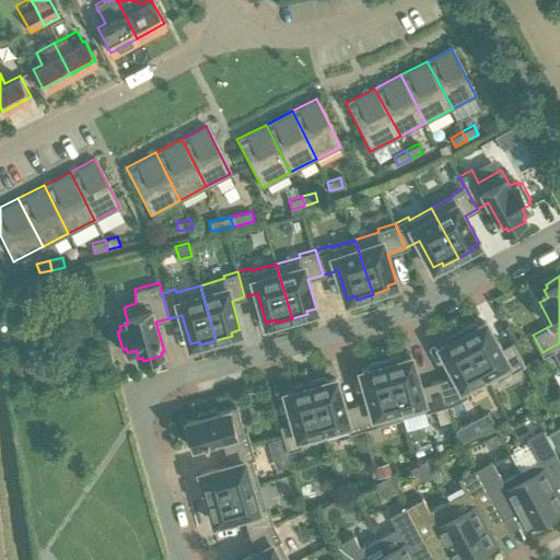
[(475,322),(461,330),(488,381),(510,369),(512,372),(525,364),(512,341),(500,348),(486,321),(477,325),(475,322)]
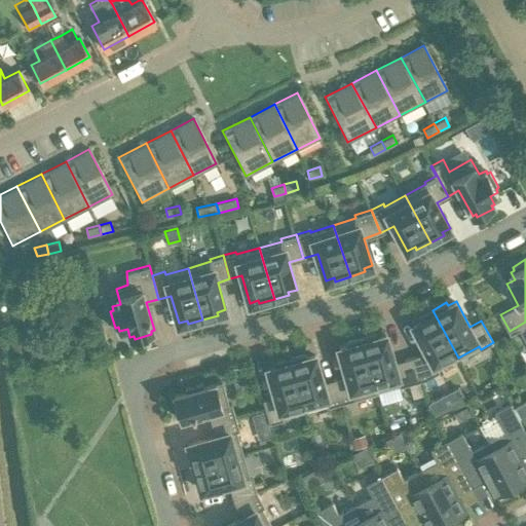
[(415,355),(424,379),(439,371),(438,369),(458,358),(433,310),(419,317),(421,321),(413,325),(426,349),(415,355)]
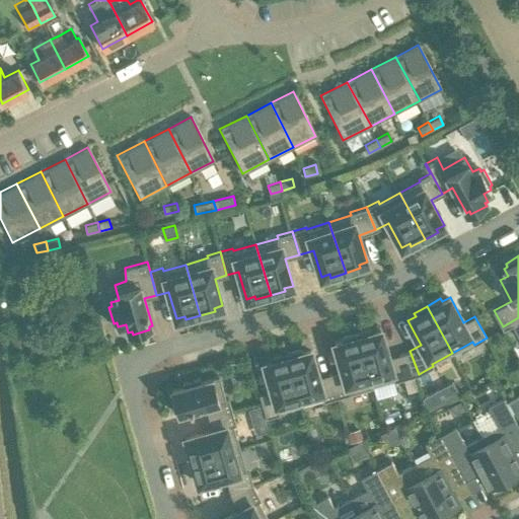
[(518,317),(503,326),(504,329),(513,324),(518,336),(518,317)]
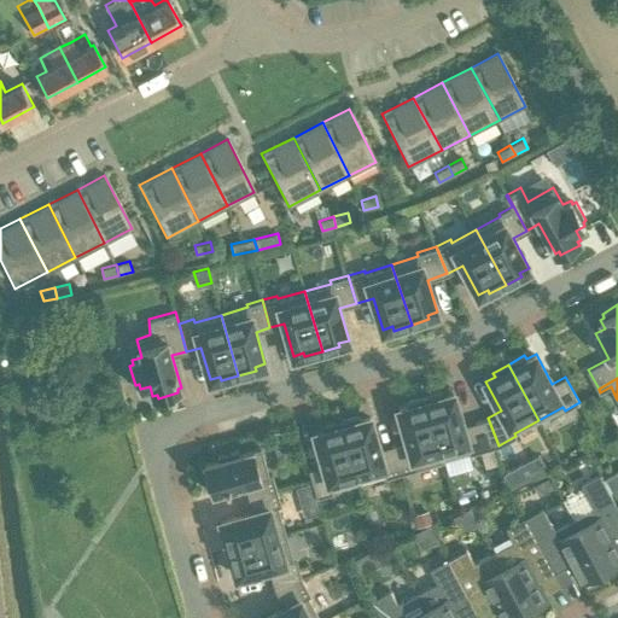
[(439,449),(442,458),(468,450),(470,454),(499,445),(488,418),(462,425),(454,392),(443,396),(442,391),(425,397),(439,449)]
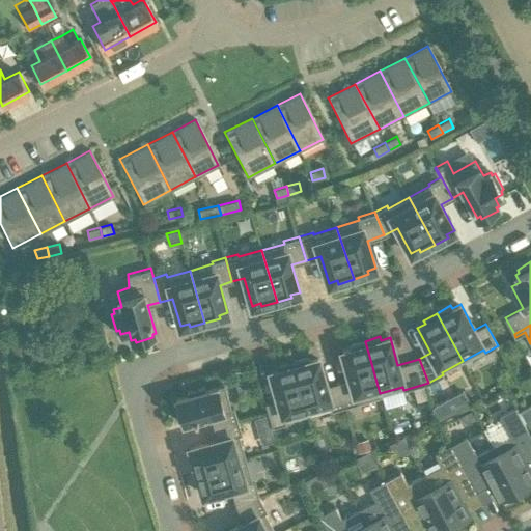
[(351,379),(338,382),(344,406),(344,407),(358,402),(355,392),(378,386),(365,341),(350,345),(351,348),(342,351),(351,379)]
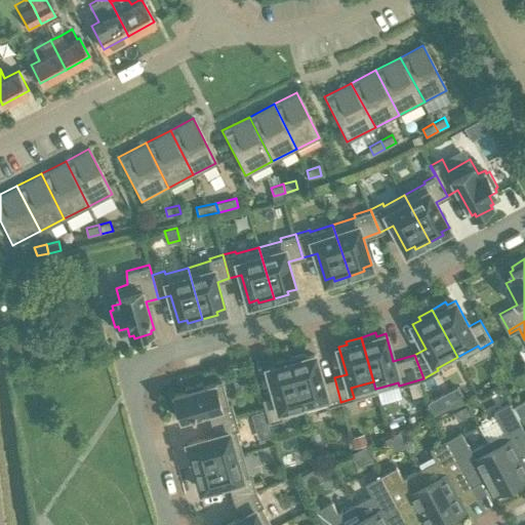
[(305,353),(290,357),(305,409),(327,403),(328,405),(340,401),(334,377),(322,381),(314,354),(306,356),(305,353)]
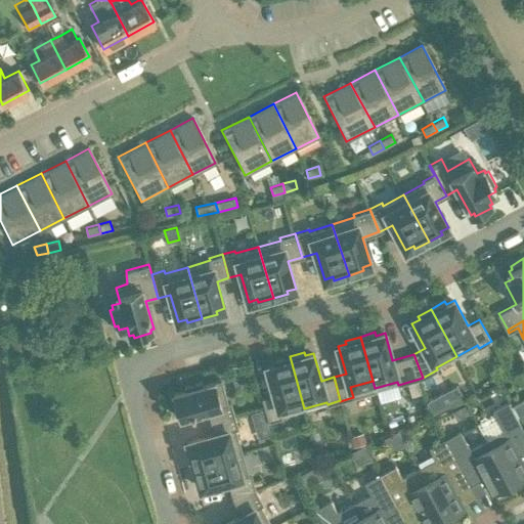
[(281,415),(304,408),(290,356),(274,360),(275,364),(267,366),(274,394),(262,397),(265,408),(268,421),(282,418),(281,415)]
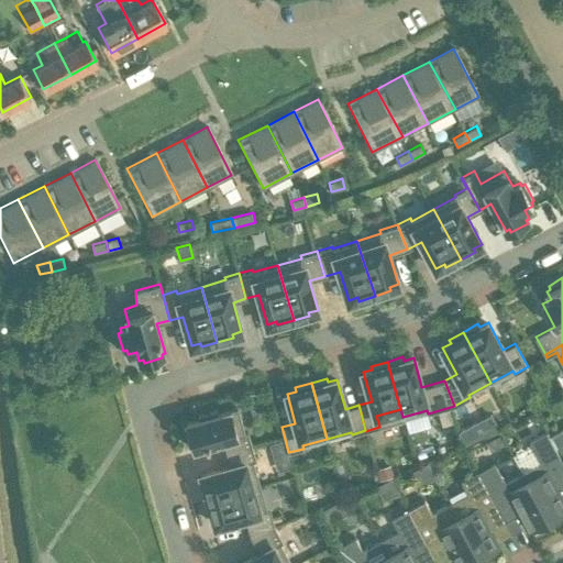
[(192,446),(194,449),(223,440),(227,453),(252,445),(249,432),(245,432),(238,408),(218,414),(217,410),(198,416),(199,419),(186,422),(187,427),(184,427),(189,445),(192,444),(192,446)]
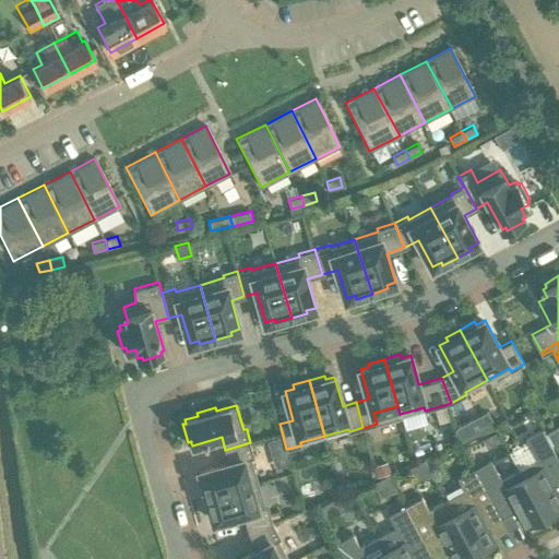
[(468,420),(453,429),(460,441),(475,433),(468,420)]
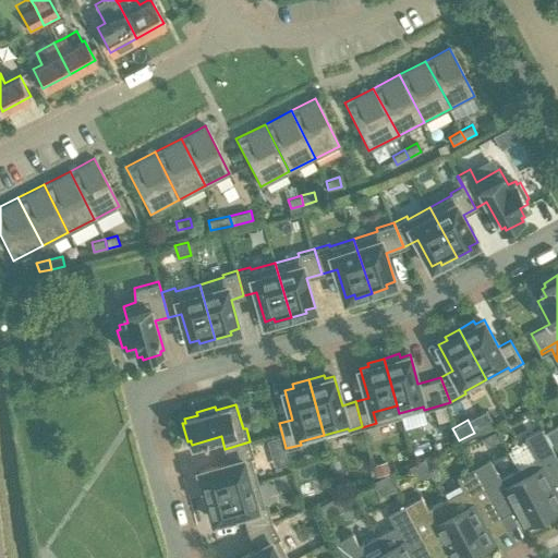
[(557,425),(545,433),(550,444),(557,439),(557,425)]
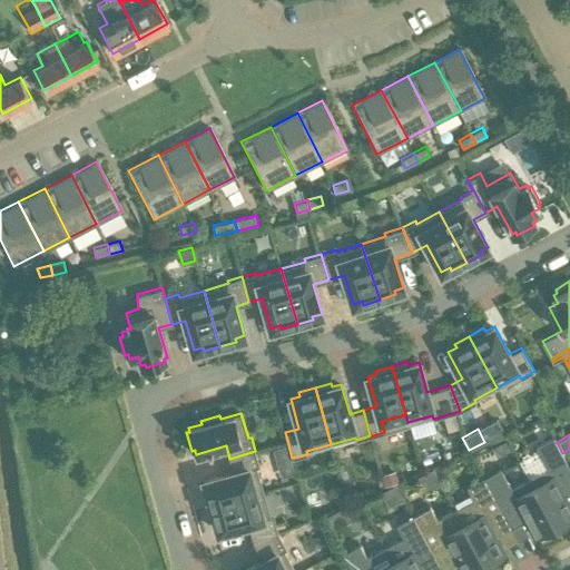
[(548,468),(529,478),(554,524),(558,523),(560,527),(569,521),(569,505),(566,498),(569,494),(569,467),(562,453),(557,442),(553,436),(536,446),(548,468)]
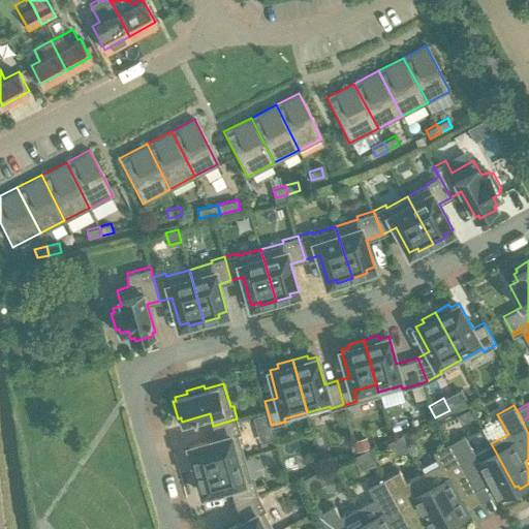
[(268,412),(255,415),(258,429),(271,425),(268,412)]
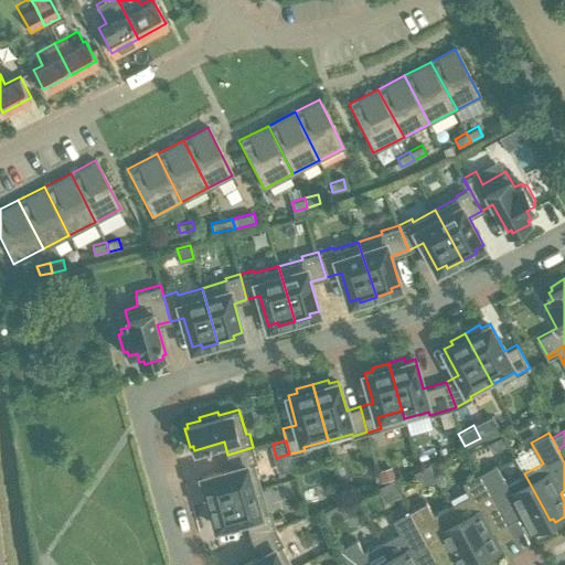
[(203,493),(205,502),(260,487),(254,462),(257,461),(253,447),(227,455),(231,468),(201,476),(204,486),(201,487),(203,493)]
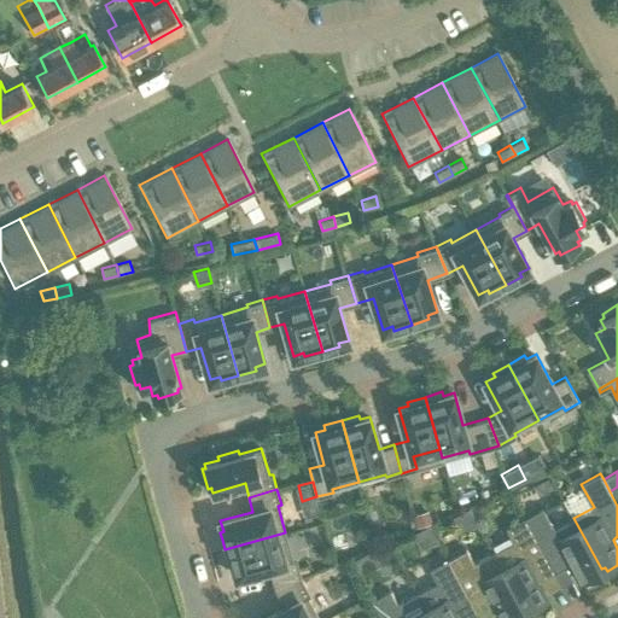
[(478,503),(470,507),(474,516),(478,513),(479,506),(478,503)]
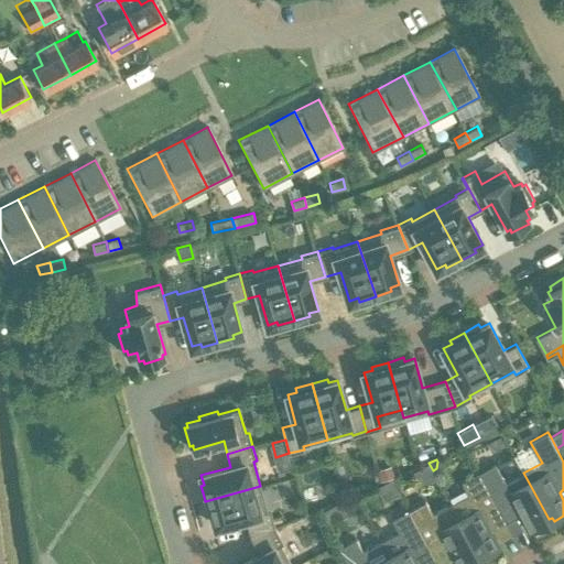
[(392,464),(379,468),(382,479),(396,476),(392,464)]
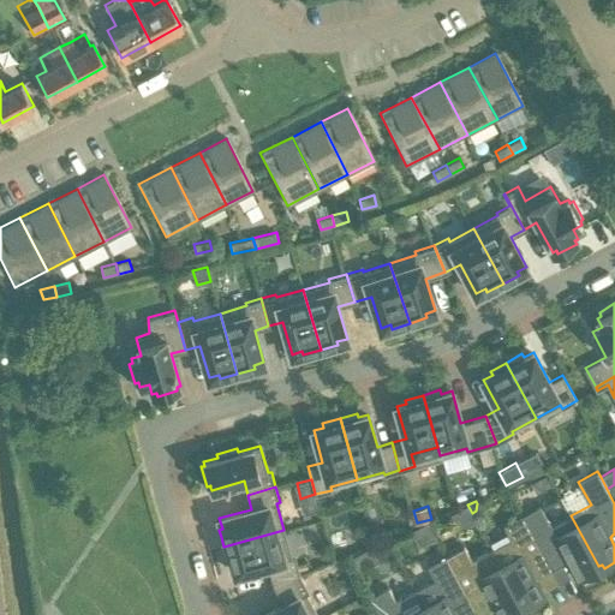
[(544,512),(526,523),(551,569),(567,560),(577,578),(581,575),(583,579),(597,572),(595,568),(598,566),(571,515),(551,526),(544,512)]
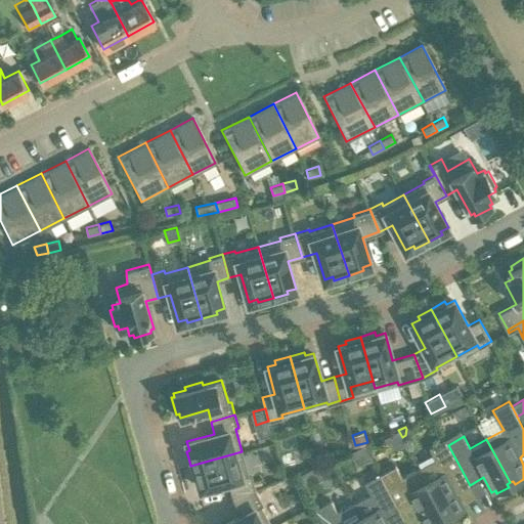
[(439,465),(422,474),(445,517),(448,515),(450,519),(462,513),(460,509),(464,508),(455,492),(470,485),(448,445),(432,453),(439,465)]
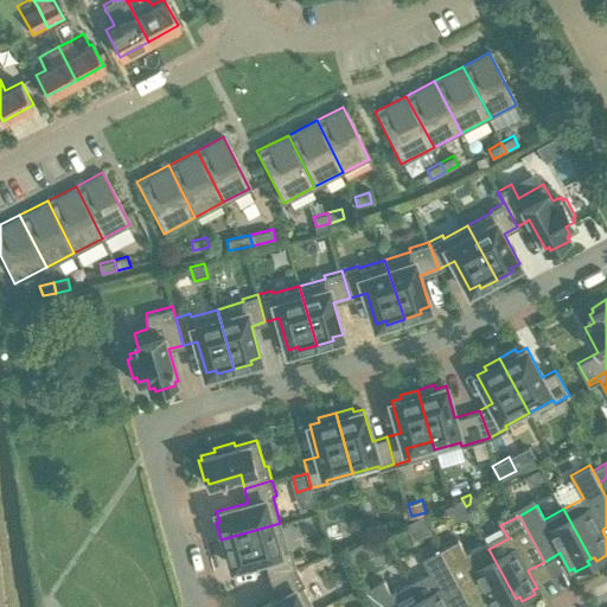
[(369,532),(366,522),(358,523),(360,535),(369,532)]
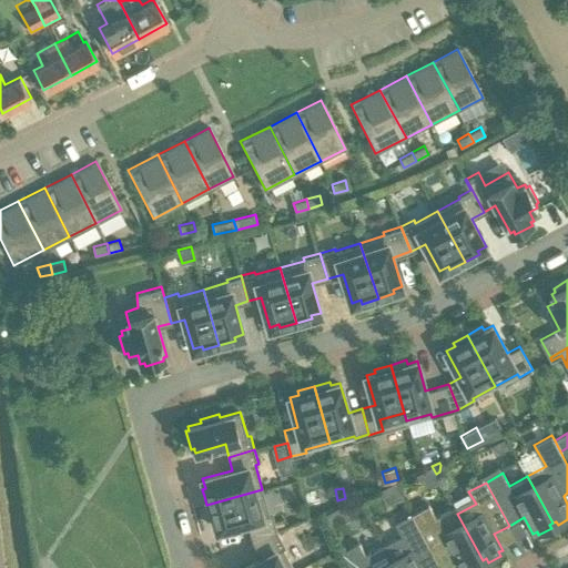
[(214,520),(216,529),(246,520),(253,540),(277,530),(272,513),(270,514),(262,489),(206,505),(211,521),(214,520)]
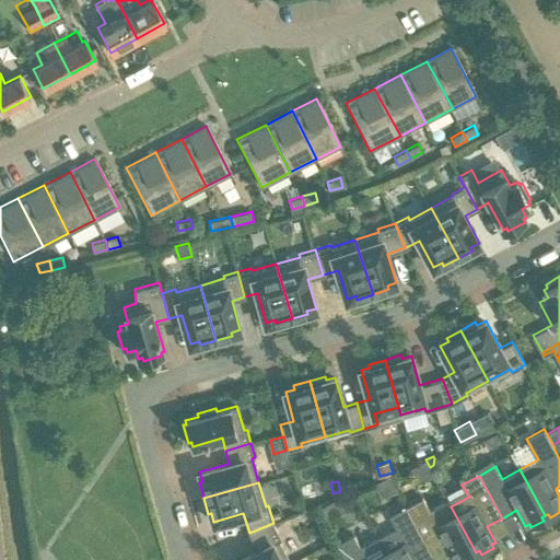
[(427,503),(410,513),(433,556),(447,547),(454,559),(470,559),(475,558),(473,555),(476,552),(451,506),(433,516),(427,503)]
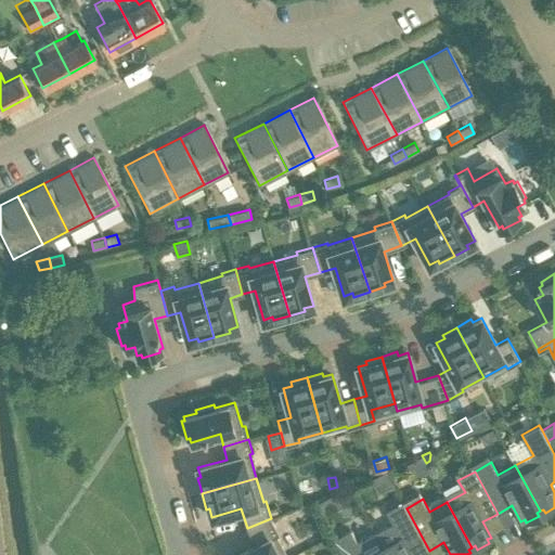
[(396,529),(378,539),(387,554),(420,554),(429,551),(407,508),(389,517),(396,529)]
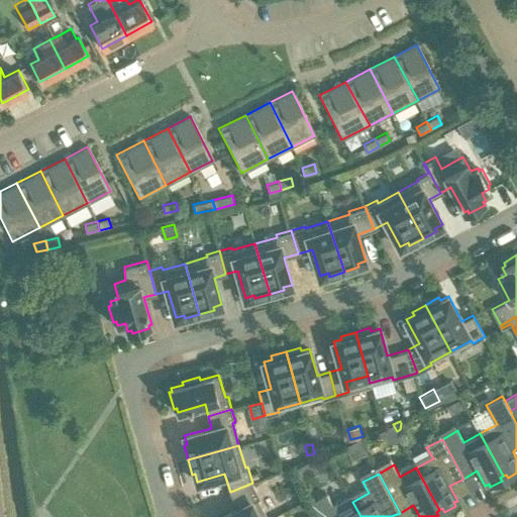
[(238,508),(220,516),(268,516),(257,498),(261,497),(252,483),(230,492),(238,508)]
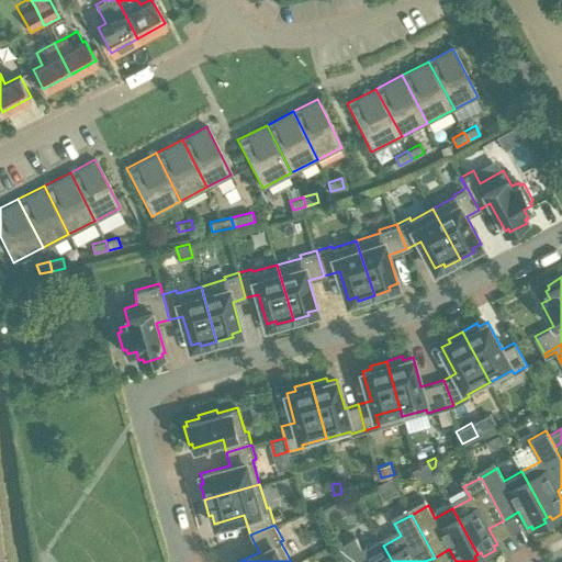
[(392,561),(383,546),(366,555),(358,542),(341,552),(346,561),(392,561)]
